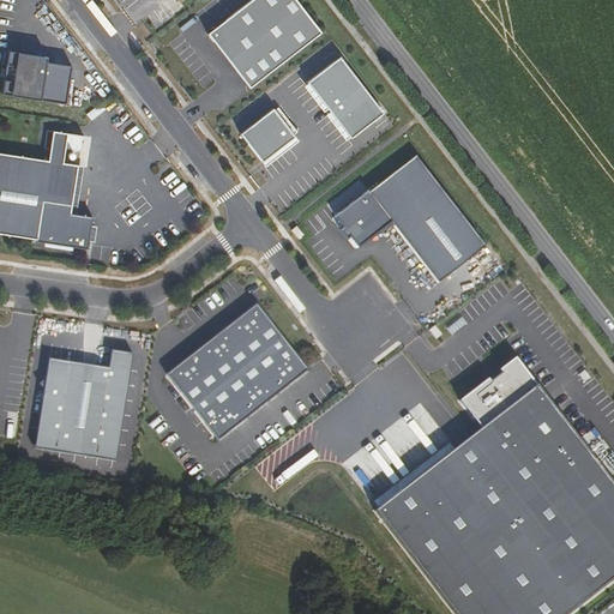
[(251,0),(210,32),(252,86),(324,31),(299,0),(251,0)]
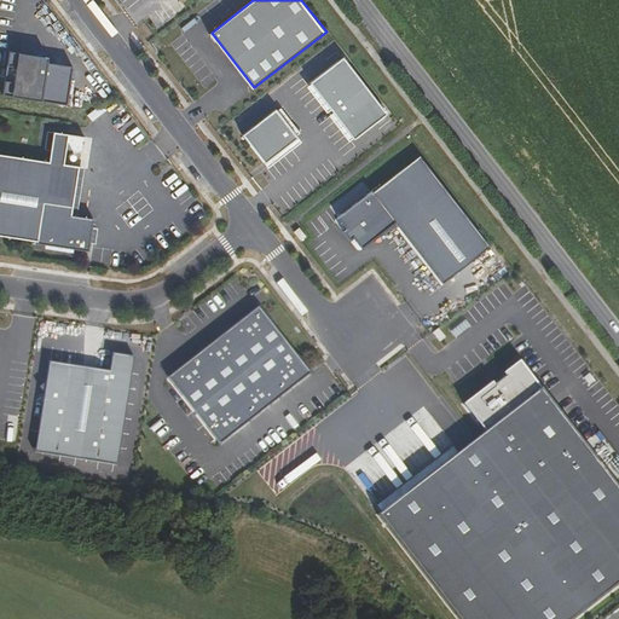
[(1,96),(67,105),(73,63),(47,59),(47,55),(9,48),(1,96)]
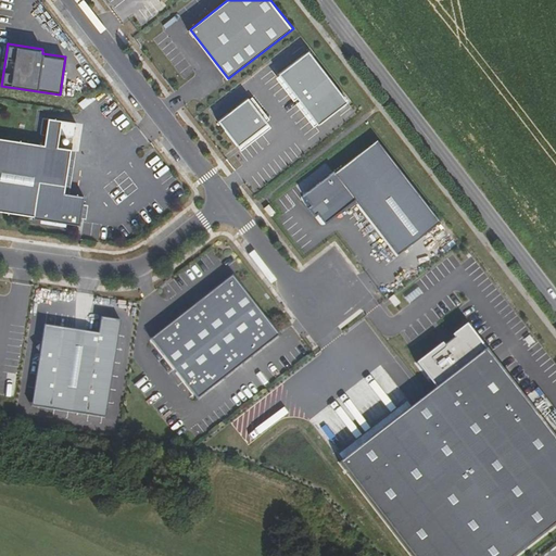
[(346,102),(306,51),(278,74),(317,125),(346,102)]
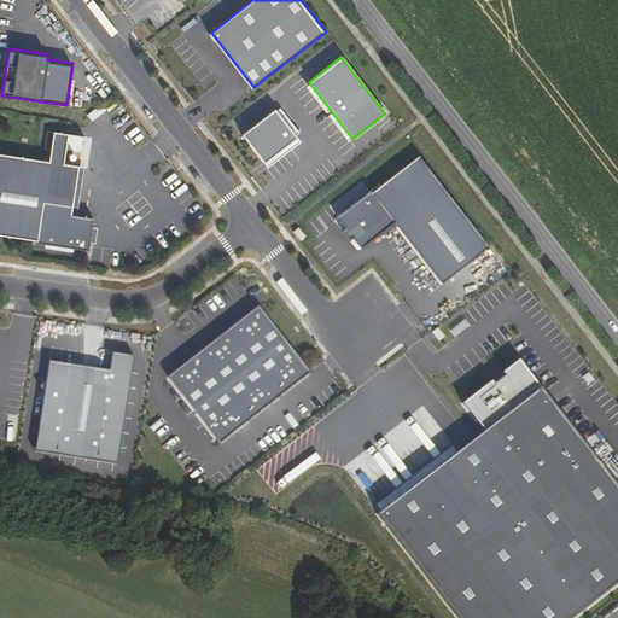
[(101,104),(87,115),(92,121),(106,110),(101,104)]
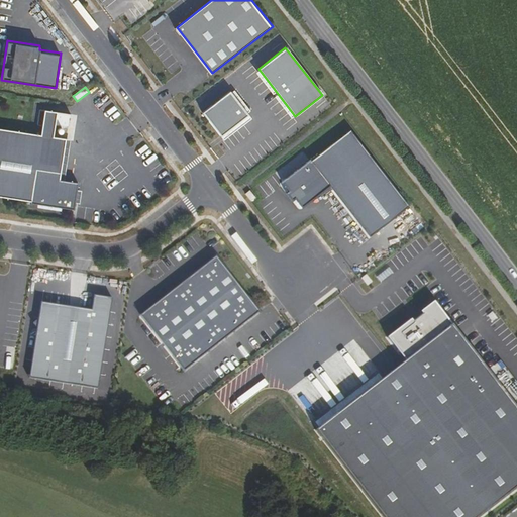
[(248,115),(229,91),(202,113),(220,136),(248,115)]
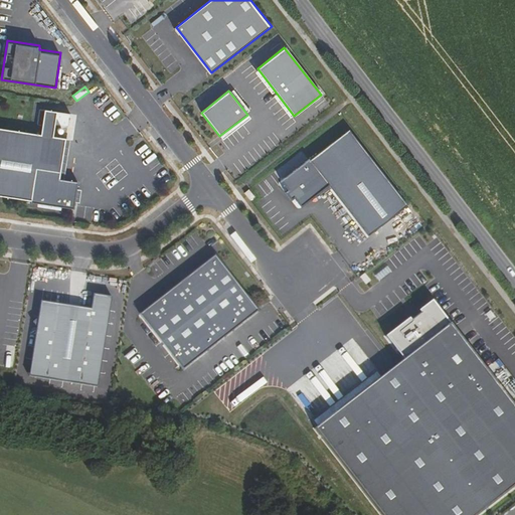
[(40,135),(0,128),(0,196),(73,208),(74,202),(76,189),(77,182),(64,180),(59,179),(65,139),(53,136),(57,112),(44,110),(42,125),(40,135)]
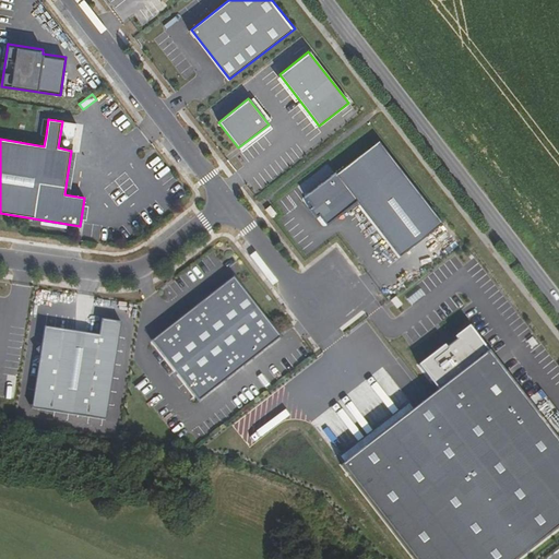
[(399,256),(442,223),(379,140),(336,174),(335,173),(305,195),(312,205),(309,207),(316,217),(320,214),(326,224),(357,201),(399,256)]
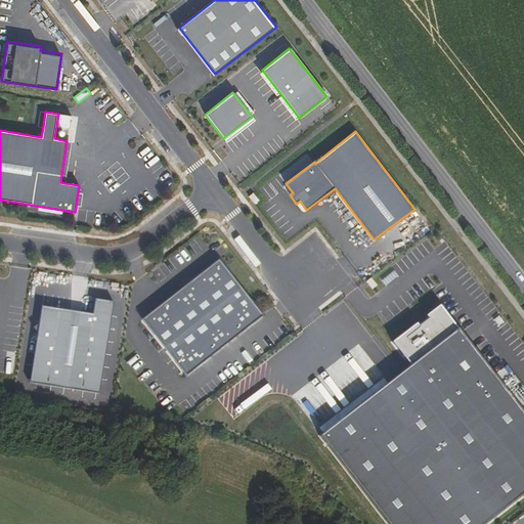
[(72,141),(67,141),(60,182),(66,183),(72,141)]
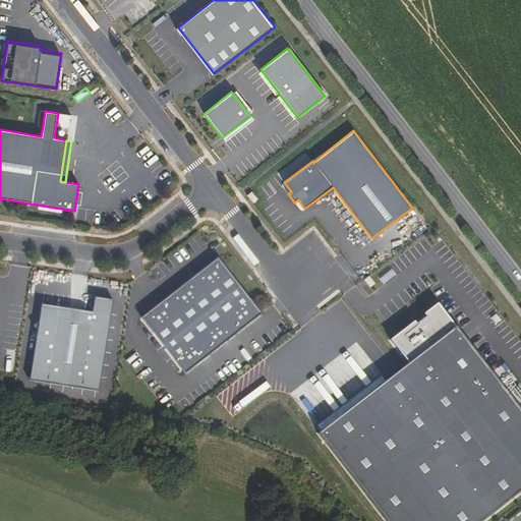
[(300,156),(275,175),(281,182),(306,163),(300,156)]
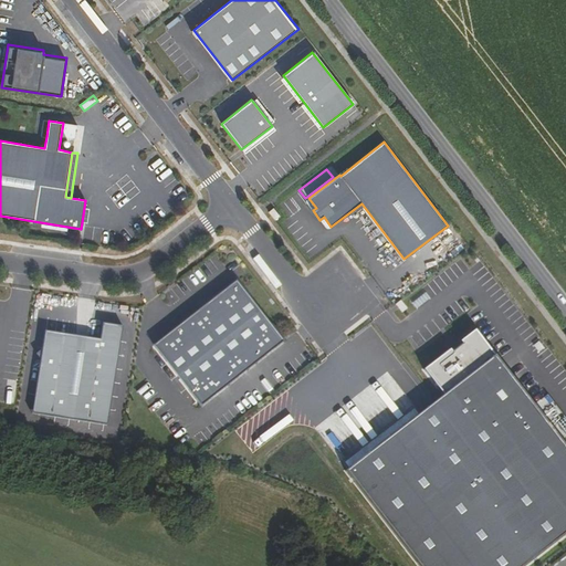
[(130,200),(139,192),(126,177),(117,185),(130,200)]
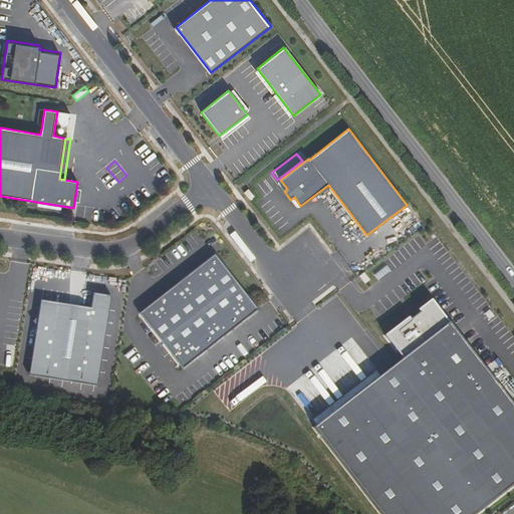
[(164,184),(171,177),(161,168),(155,175),(164,184)]
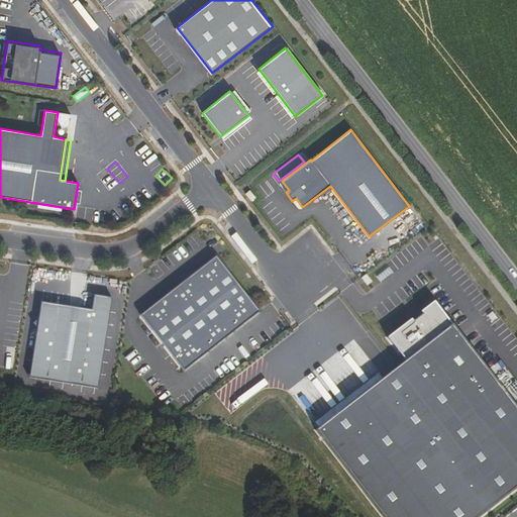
[(245,193),(251,201),(255,198),(249,190),(245,193)]
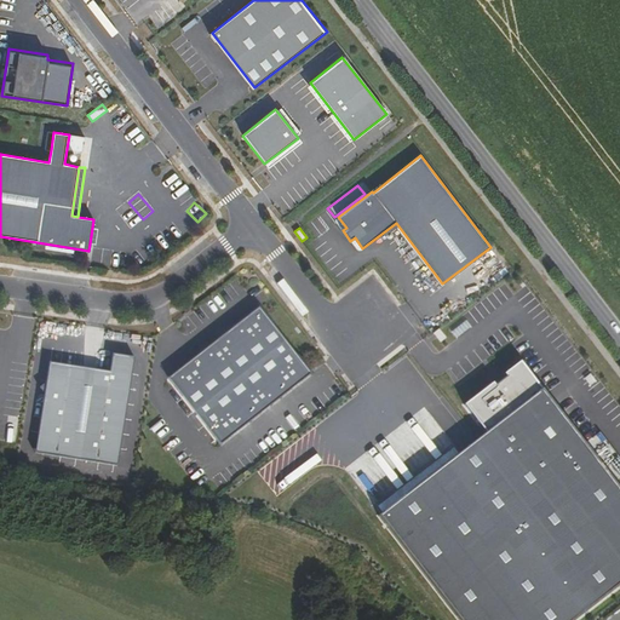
[(436,323),(454,308),(449,302),(431,317),(436,323)]
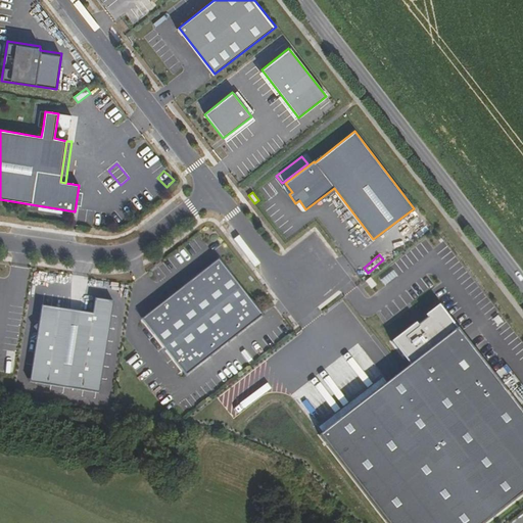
[(263,314),(220,258),(142,319),(186,374),(263,314)]
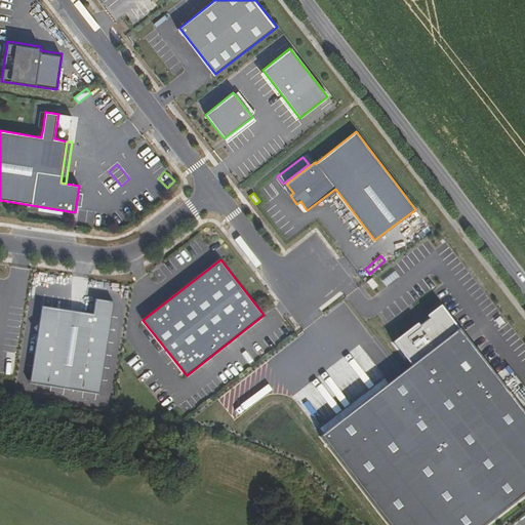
[(371,290),(377,286),(371,278),(366,282),(371,290)]
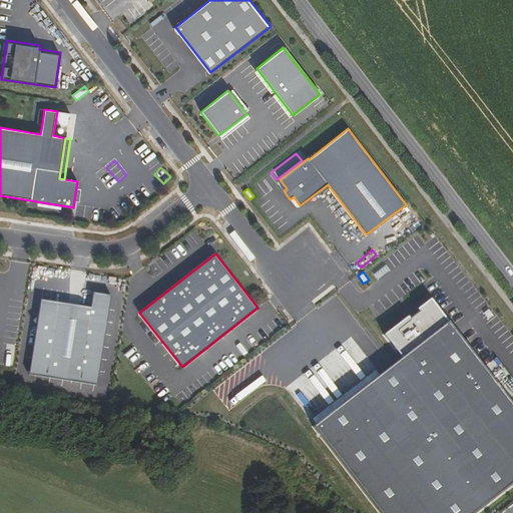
[(97,386),(111,296),(93,293),(90,308),(41,300),(38,317),(31,322),(36,327),(29,375),(97,386)]
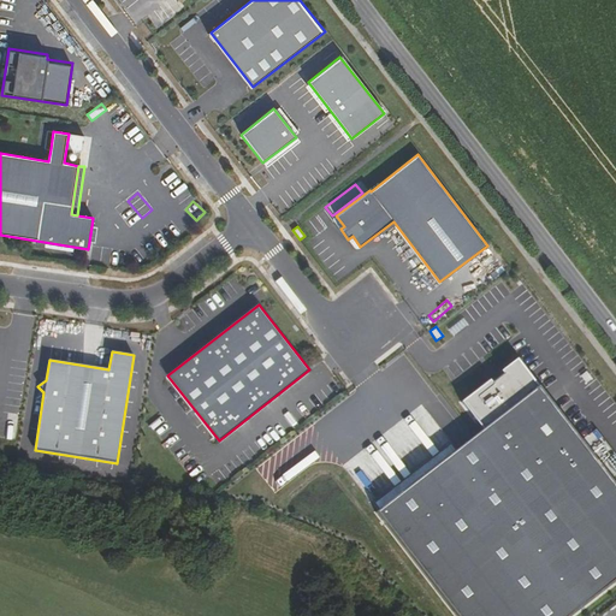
[(562,615),(615,579),(615,496),(608,484),(615,478),(615,458),(592,425),(581,432),(584,436),(576,439),(520,359),(456,403),(478,434),(454,451),(451,446),(372,502),(378,511),(375,514),(448,615),(562,615)]
